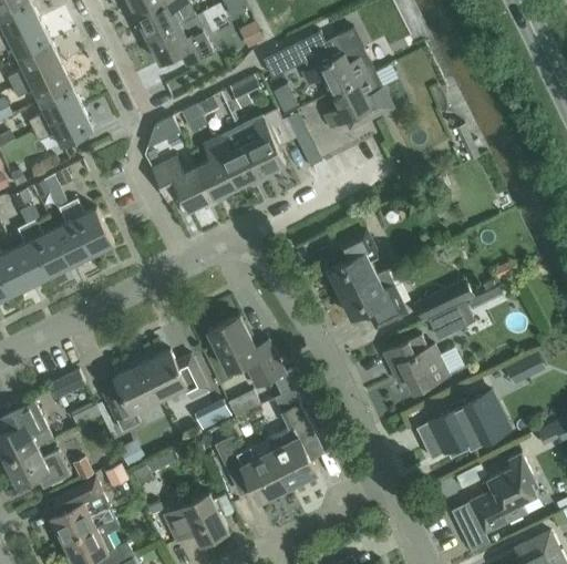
[(0,0),(0,13),(27,0),(0,0)]
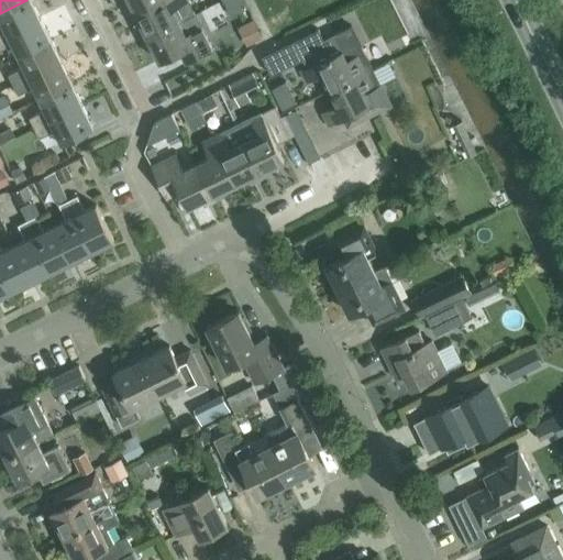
[(28,0),(26,0),(0,13),(0,23),(1,26),(0,26),(0,40),(39,21),(28,0)]
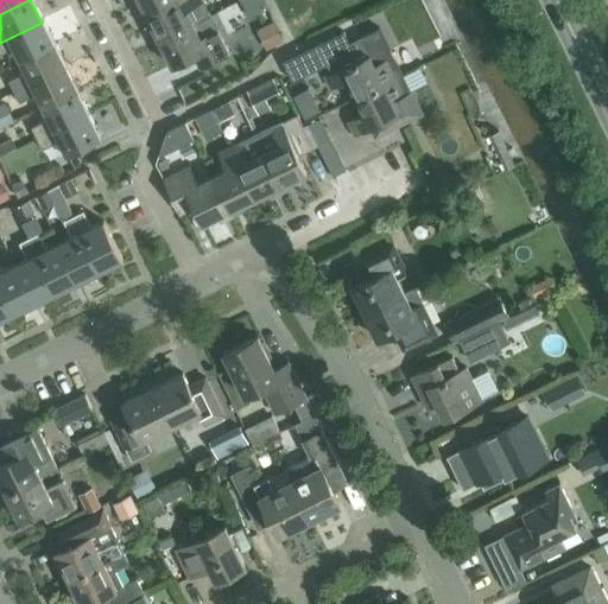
[(146,18),(181,0),(130,0),(133,5),(138,2),(146,18)]
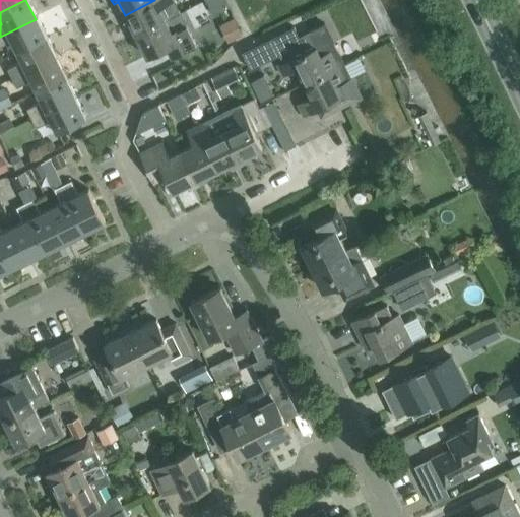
[(158,10),(173,3),(171,0),(154,0),(125,15),(130,27),(126,29),(130,39),(165,22),(158,10)]
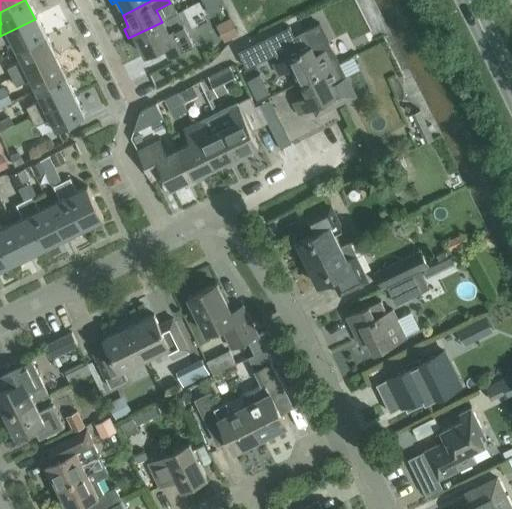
[(16,53),(45,39),(35,19),(0,36),(0,48),(11,43),(16,53)]
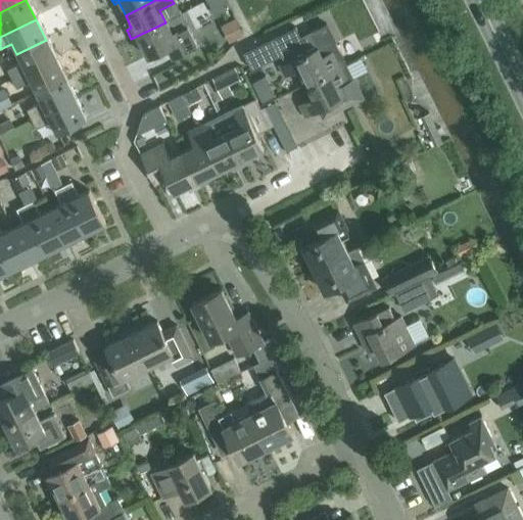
[(171,35),(165,22),(131,39),(135,48),(140,45),(147,59),(167,49),(173,61),(197,49),(186,27),(171,35)]
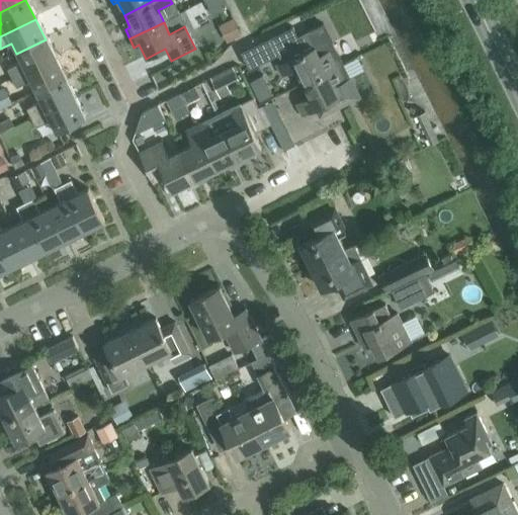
[(274,57),(278,66),(275,68),(280,78),(294,71),(301,85),(336,68),(342,65),(322,25),(306,33),(313,48),(289,60),(278,38),(241,58),(248,70),(274,57)]
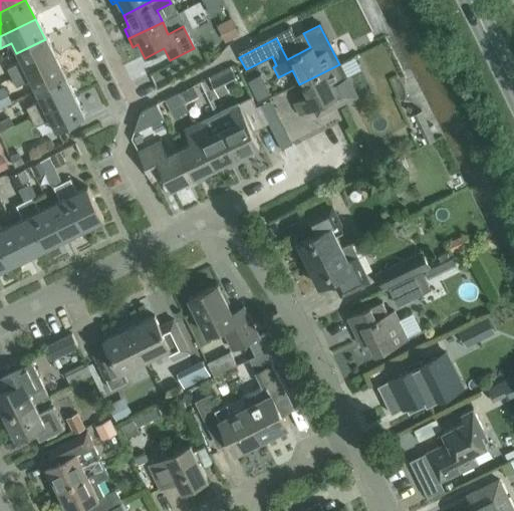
[(11,79),(54,58),(45,39),(16,53),(21,63),(6,70),(11,79)]
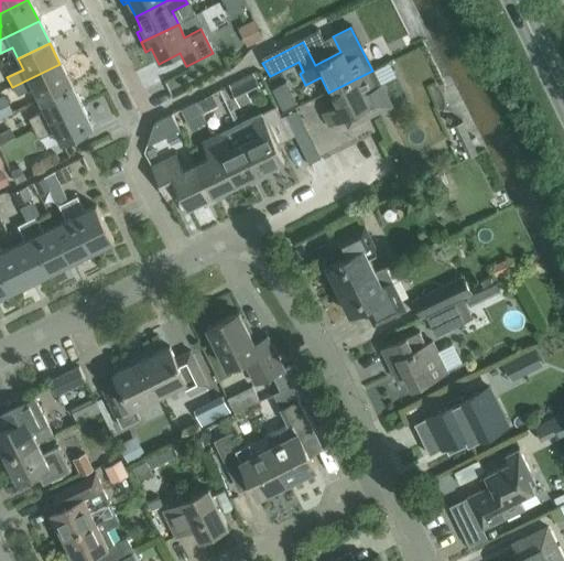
[(39,103),(71,86),(60,64),(12,87),(17,98),(33,90),(39,103)]
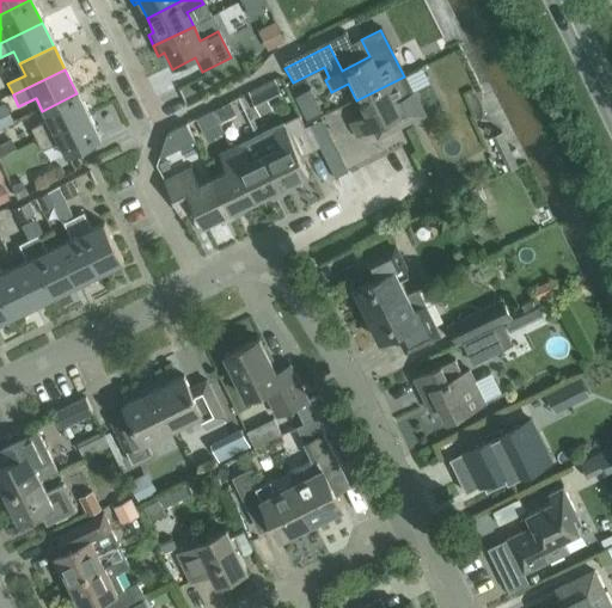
[(404,77),(397,80),(356,100),(365,117),(349,126),(355,139),(373,130),(378,140),(414,122),(418,118),(420,114),(420,108),(414,96),(404,77)]
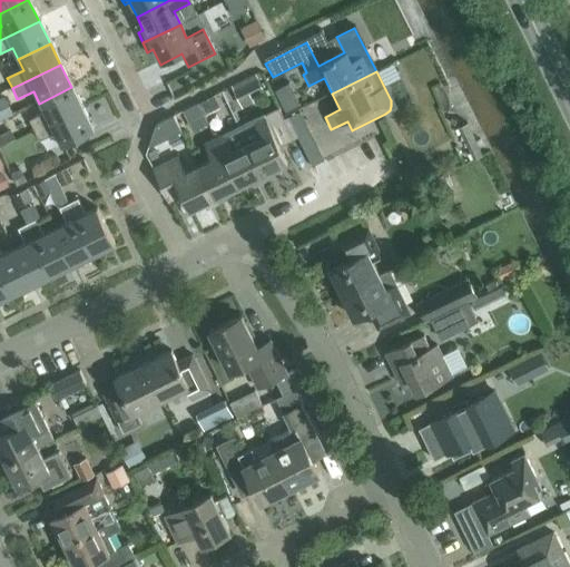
[(233,91),(238,103),(263,90),(257,79),(233,91)]
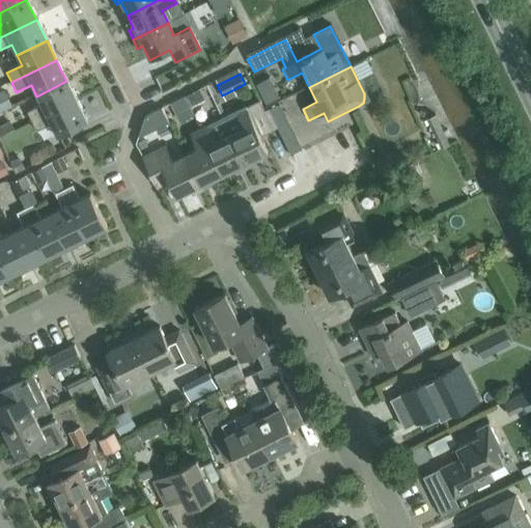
[(32,124),(77,102),(66,81),(36,96),(42,107),(27,114),(32,124)]
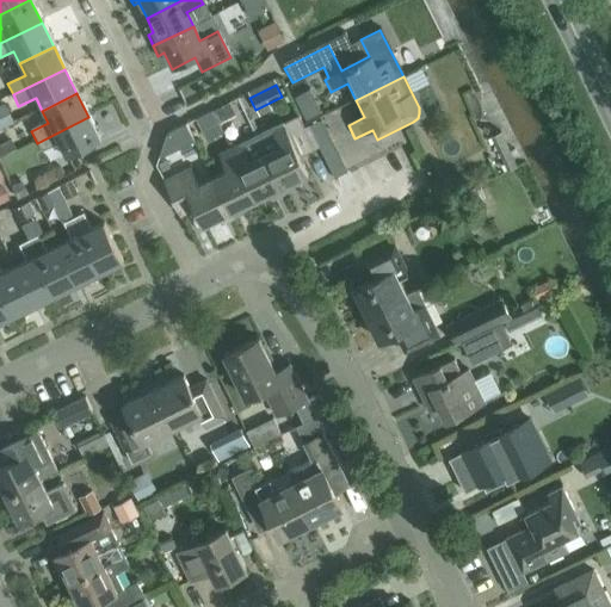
[(213,112),(196,121),(202,134),(218,127),(213,112)]
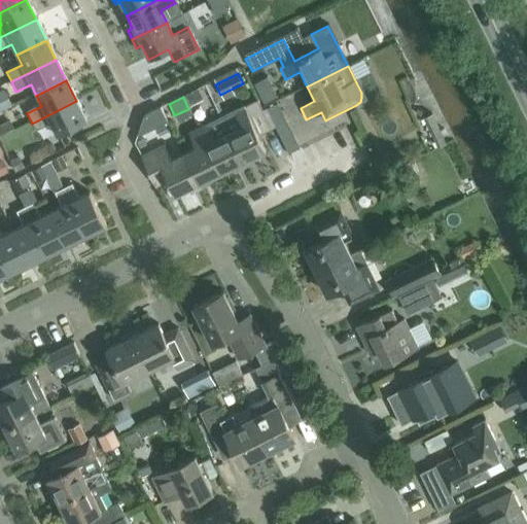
[(76,101),(32,124),(36,132),(50,125),(57,137),(86,121),(76,101)]
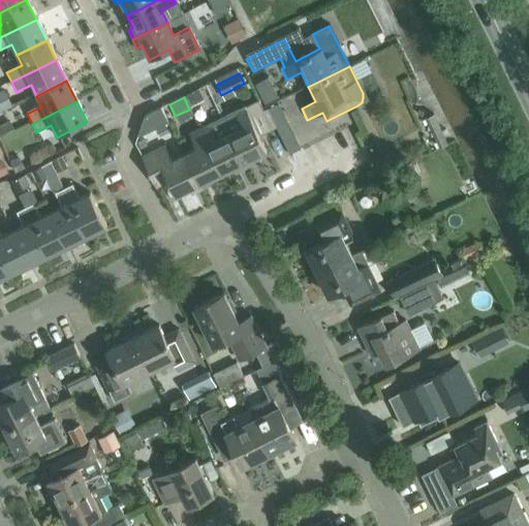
[(265,154),(257,138),(273,131),(258,101),(243,109),(232,114),(240,129),(227,134),(245,169),(253,165),(251,161),(265,154)]
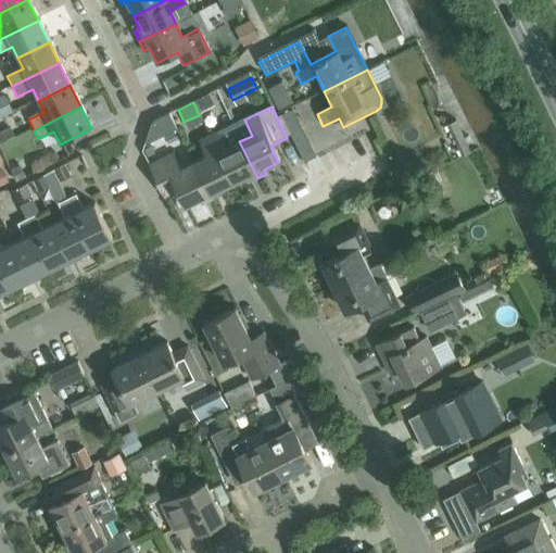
[(304,163),(316,158),(292,110),(280,115),(304,163)]
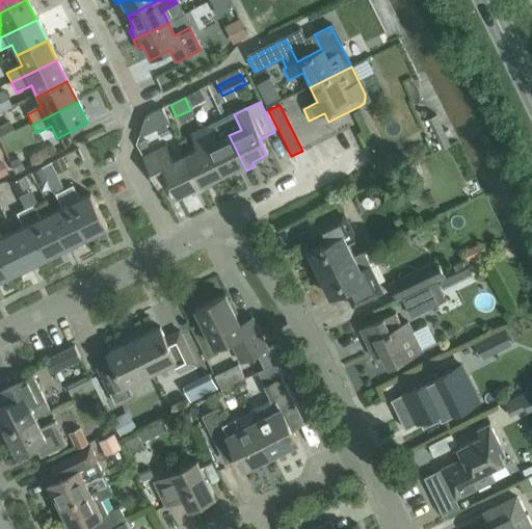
[(165,120),(160,109),(147,116),(142,130),(165,120)]
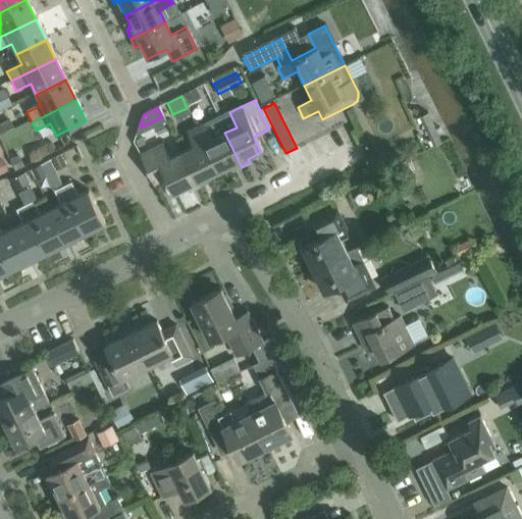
[(196,130),(217,173),(230,167),(233,171),(242,167),(224,133),(212,139),(205,124),(196,130)]
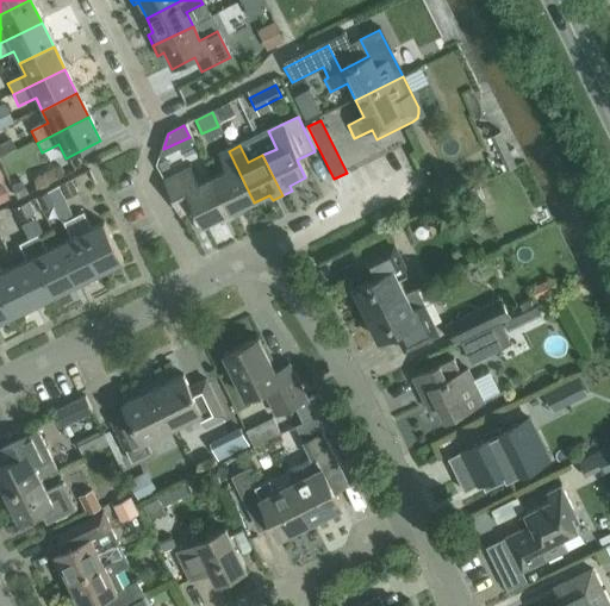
[(211,180),(231,220),(241,216),(238,210),(254,202),(229,151),(217,156),(225,173),(211,180)]
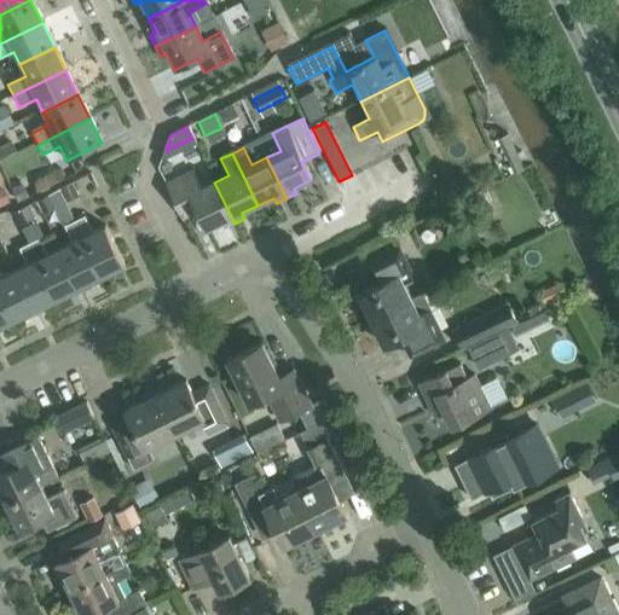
[(235,224),(214,183),(200,190),(191,173),(165,185),(181,220),(196,213),(204,231),(221,222),(224,228),(235,224)]
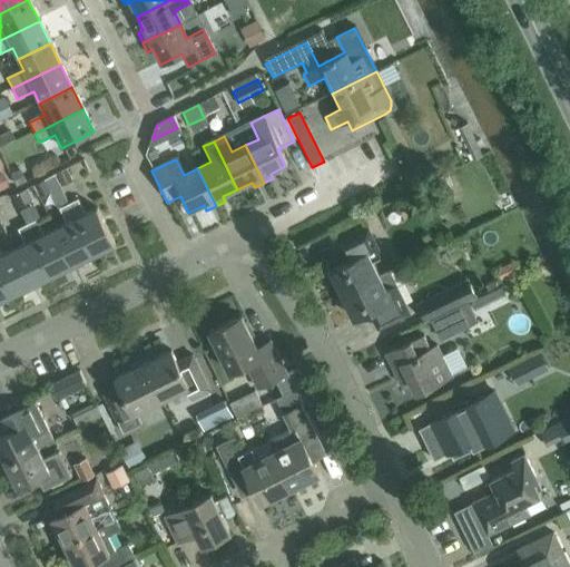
[(17,187),(28,182),(20,167),(9,173),(17,187)]
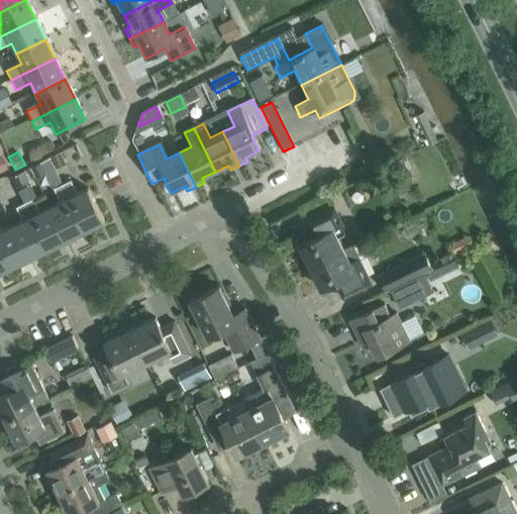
[(49,159),(54,166),(56,170),(66,165),(61,153),(49,159)]
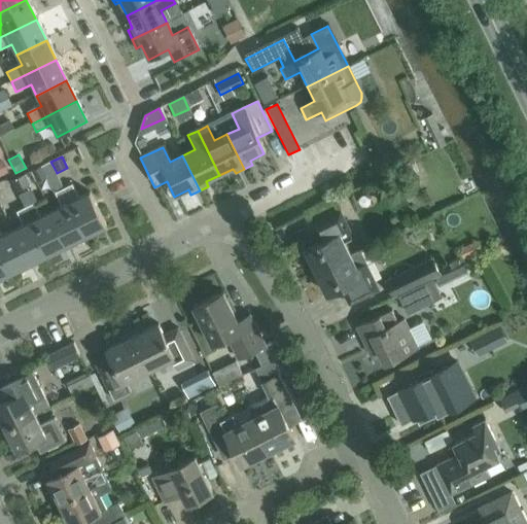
[(40,176),(55,169),(50,162),(37,169),(40,176)]
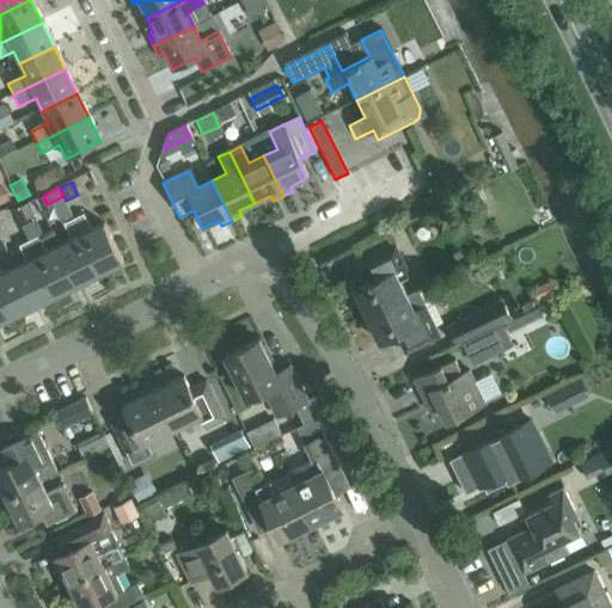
[(19,223),(34,216),(28,203),(13,209),(19,223)]
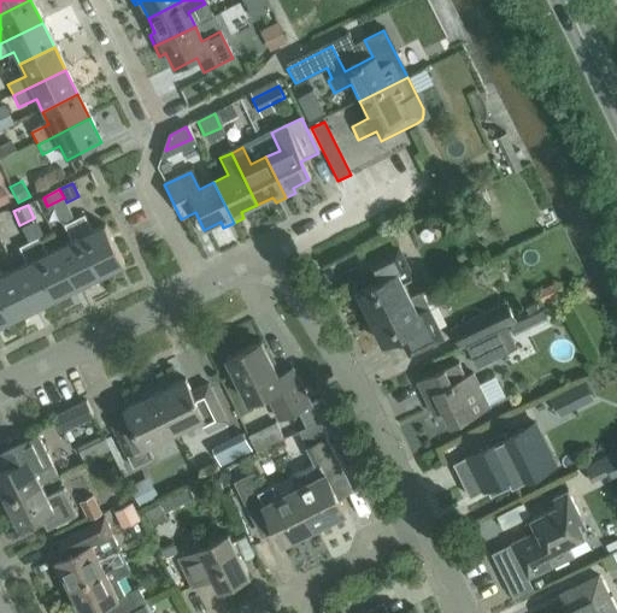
[(74,222),(100,277),(123,265),(104,227),(92,233),(83,217),(74,222)]
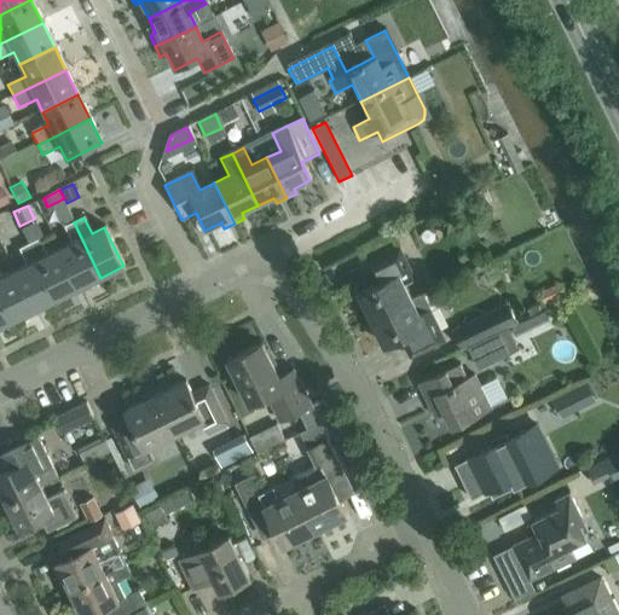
[(59,250),(79,289),(100,278),(74,222),(63,227),(71,244),(59,250)]
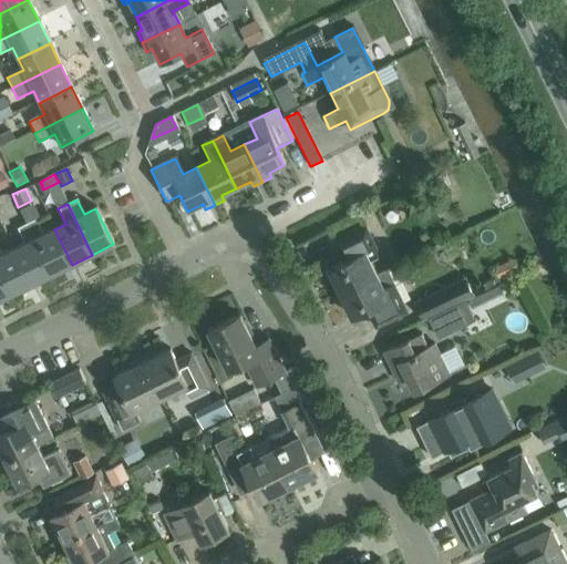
[(26,225),(51,275),(72,265),(54,229),(42,235),(35,221),(26,225)]
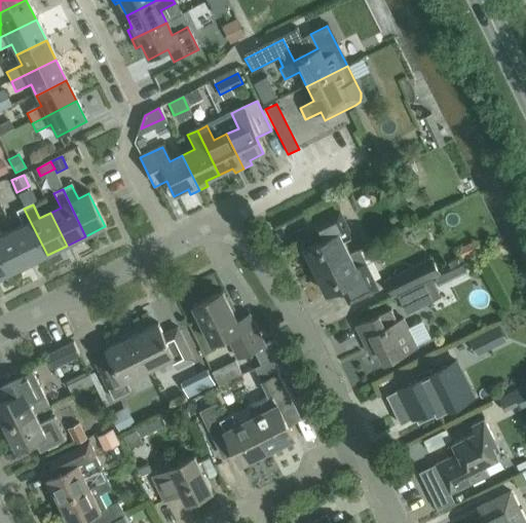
[(22,226),(11,231),(28,265),(47,255),(24,209),(15,213),(22,226)]
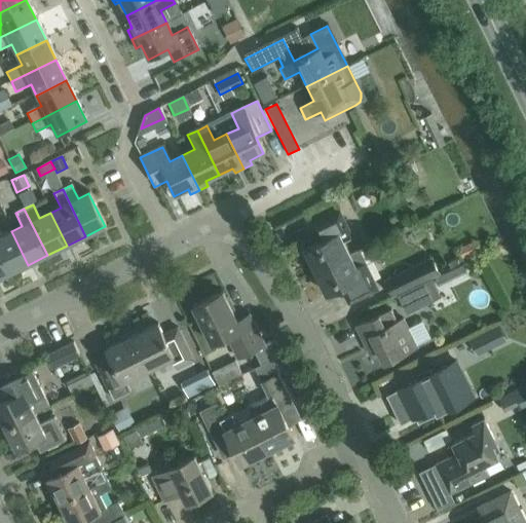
[(314,272),(348,256),(342,241),(350,237),(338,212),(309,226),(317,244),(303,250),(314,272)]
